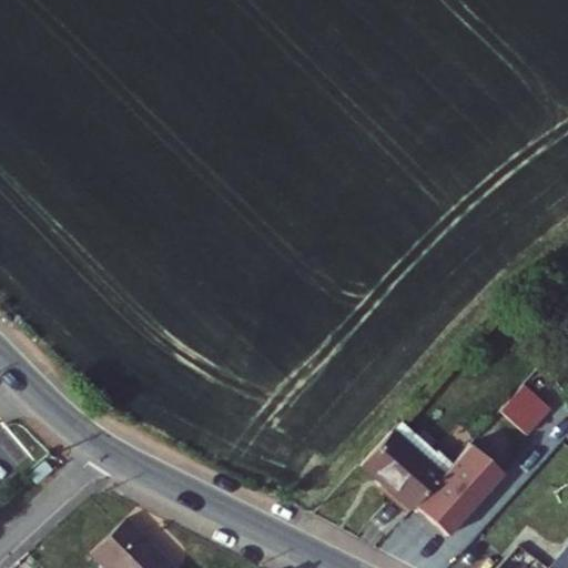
[(524,385),(499,411),(526,435),(550,409),(524,385)]
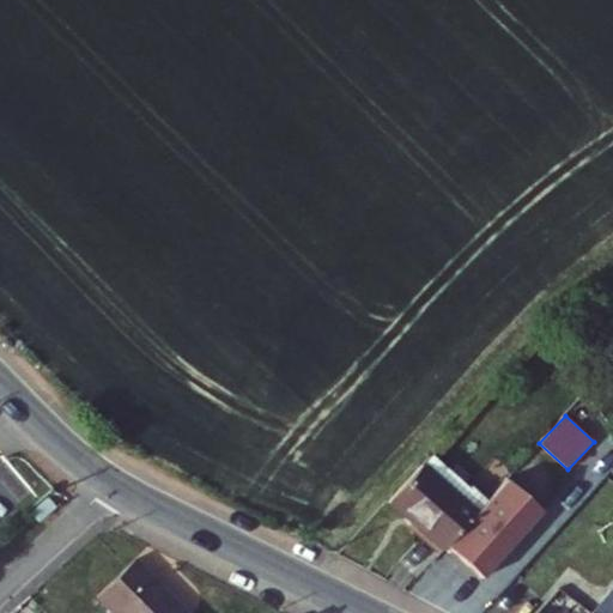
[(480,505),(431,459),(392,502),(441,548),(444,544),(480,505)]
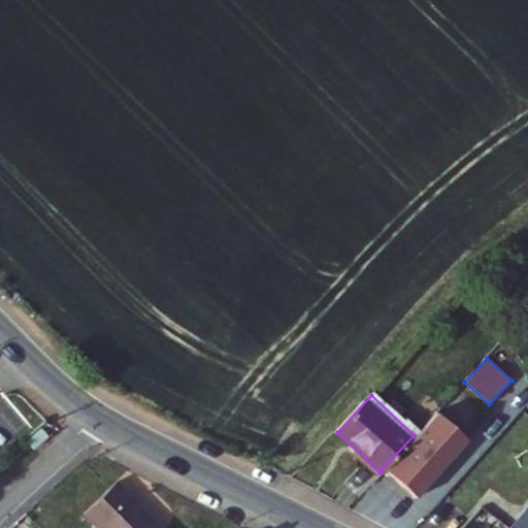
[(466,440),(436,413),(414,435),(383,468),(414,497),(466,440)]
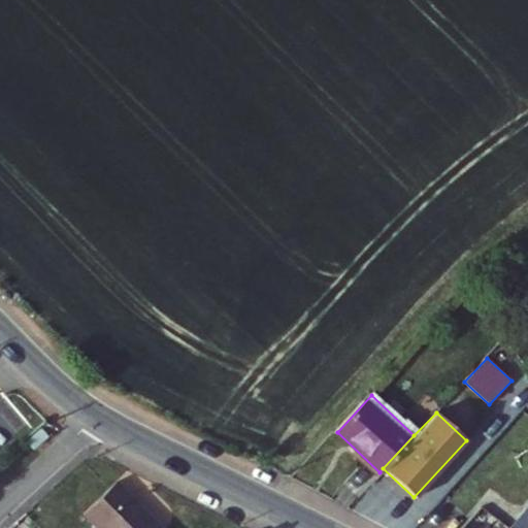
[(36,448),(50,435),(43,427),(29,439),(36,448)]
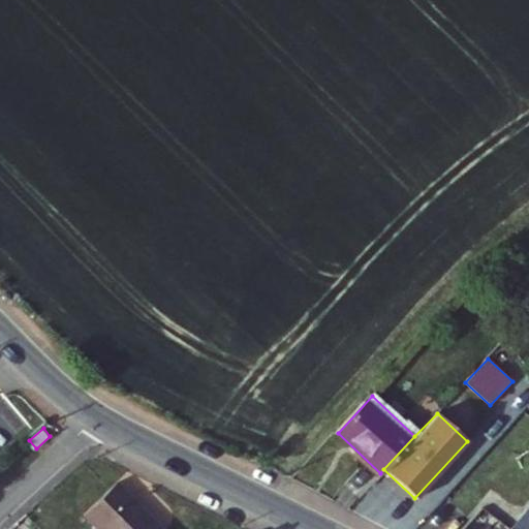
[(159,528),(113,486),(82,516),(95,528),(98,528),(103,524),(109,528),(159,528)]
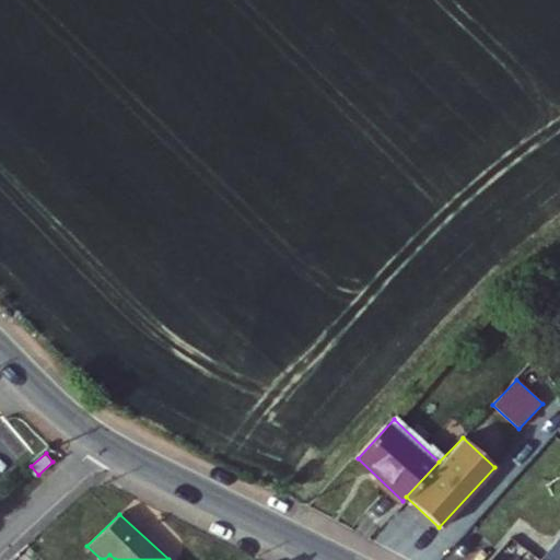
[(559,559),(559,532),(538,558),(540,559),(559,559)]
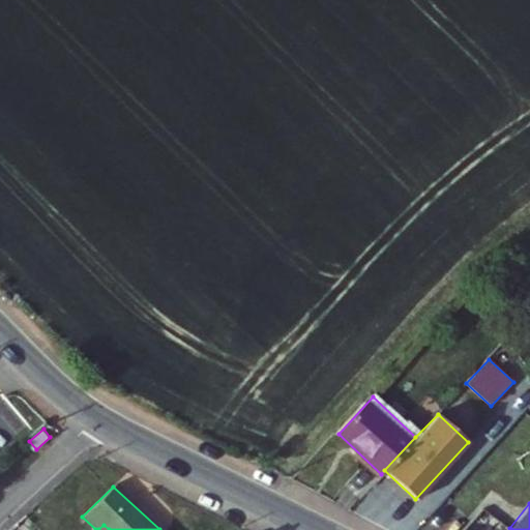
[(484,506),(476,516),(492,529),(511,529),(509,528),(484,506)]
